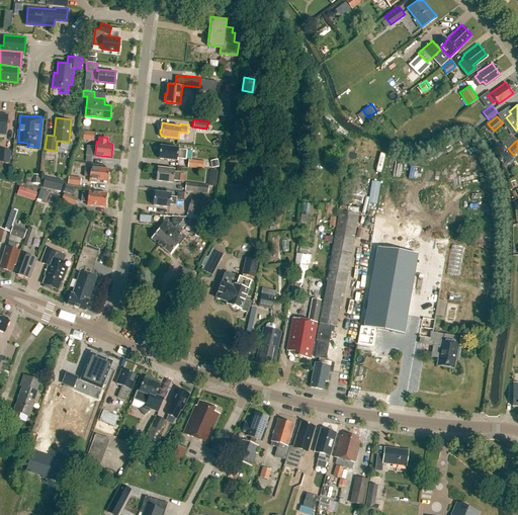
[(178,148),(178,146),(160,144),(159,156),(176,159),(176,156),(182,157),(183,148),(178,148)]
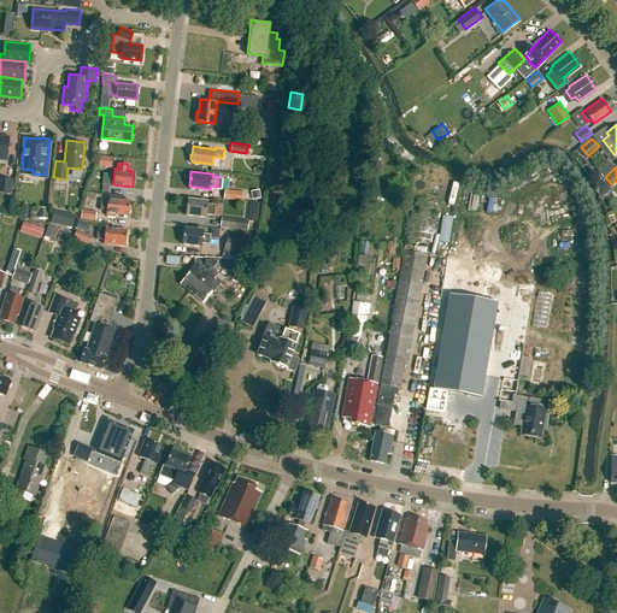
[(0,190),(11,192),(12,177),(0,176),(0,190)]
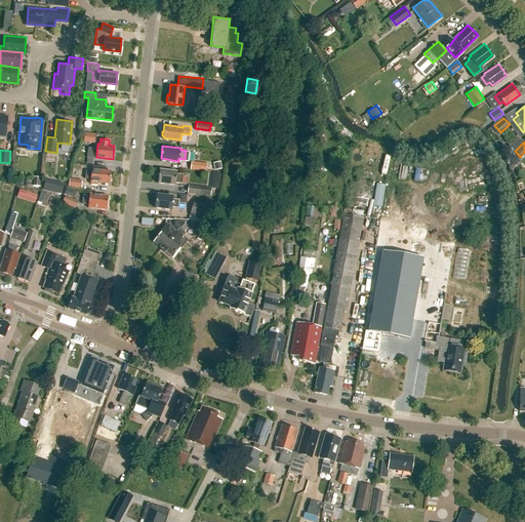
[(207,161),(191,160),(190,168),(206,169),(215,170),(215,163),(207,163),(207,161)]
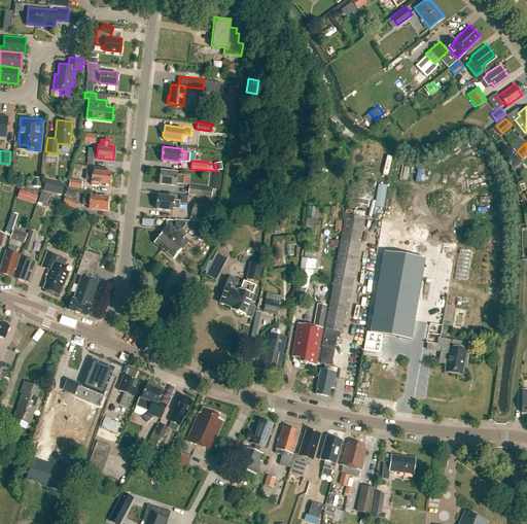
[(92,178),(91,183),(98,183),(99,182),(110,183),(111,171),(93,169),(92,170),(85,169),(84,177),(92,178)]
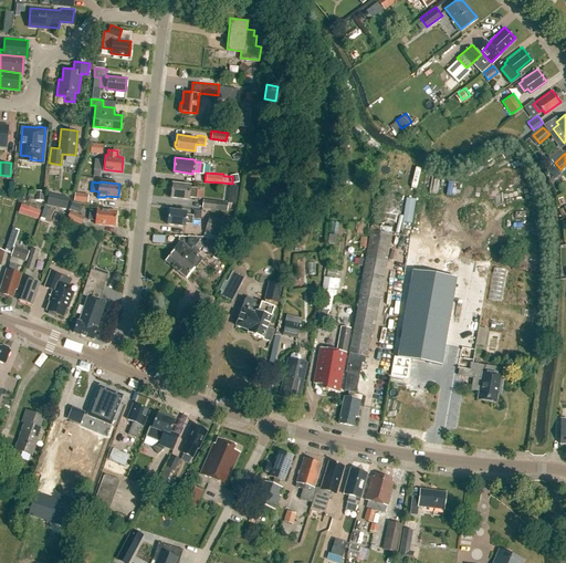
[(190,185),(190,184),(173,181),(170,195),(188,197),(189,195),(196,196),(197,186),(190,185)]
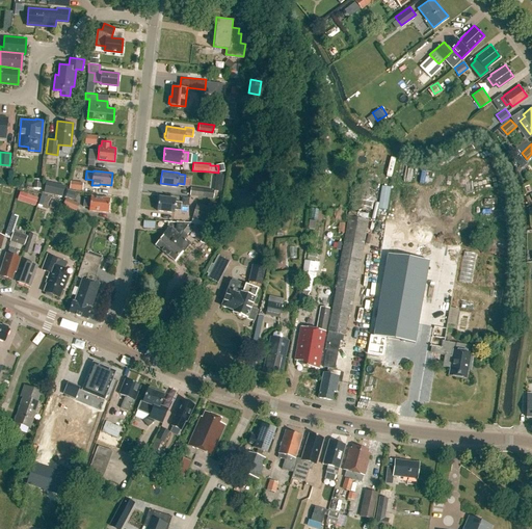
[(46,179),(44,189),(62,193),(65,184),(46,179)]
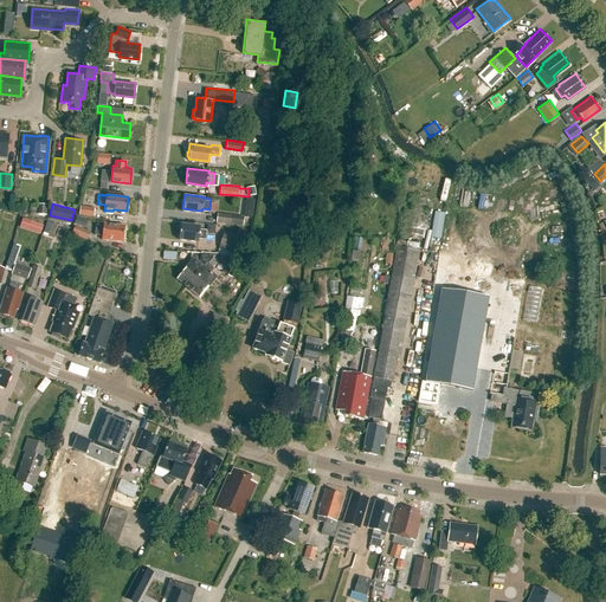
[(79,213),(94,214),(95,206),(81,204),(79,213)]
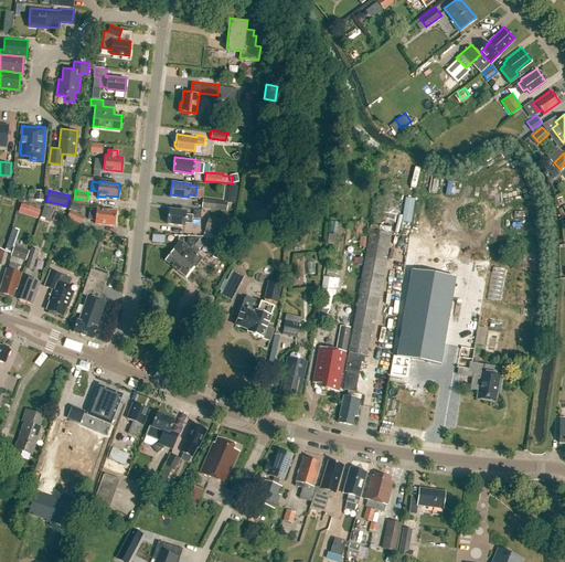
[(202,205),(215,208),(226,209),(227,200),(216,199),(203,197),(202,205)]
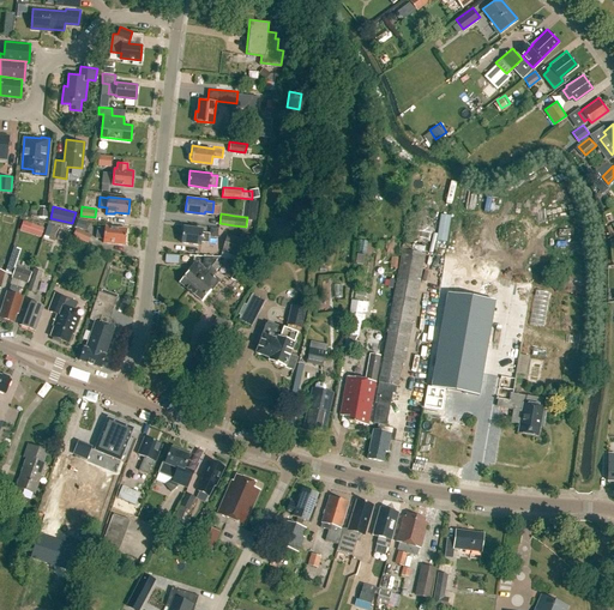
[(103,237),(103,241),(125,243),(127,228),(104,224),(104,227),(97,225),(96,236),(103,237)]
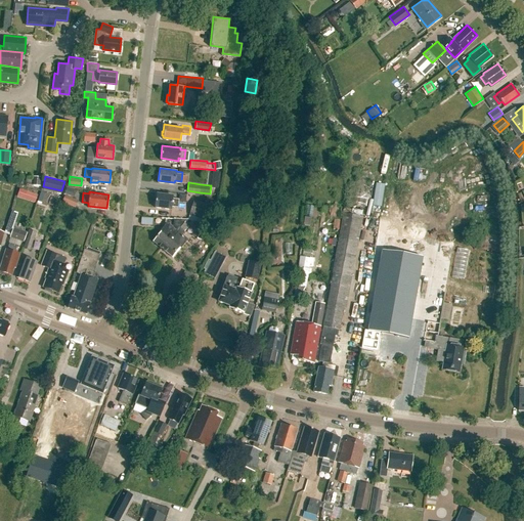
[(172,197),(172,193),(157,191),(155,205),(171,207),(171,205),(177,205),(178,197),(172,197)]
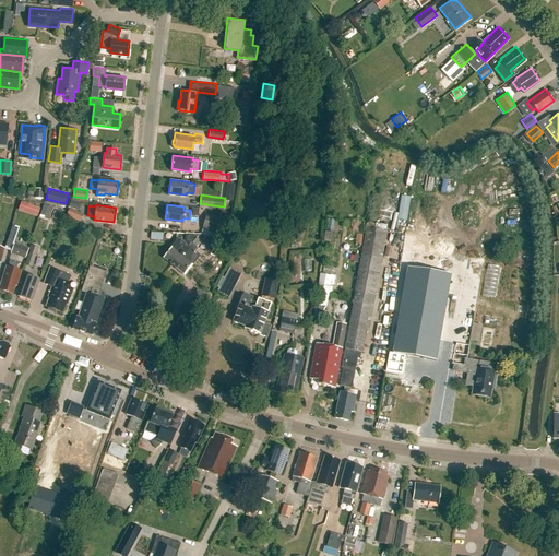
[(66,214),(80,220),(83,212),(69,206),(66,214)]
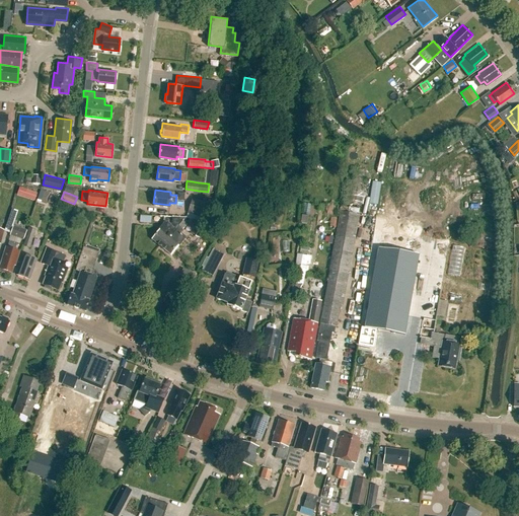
[(213,203),(192,197),(188,211),(209,218),(213,203)]
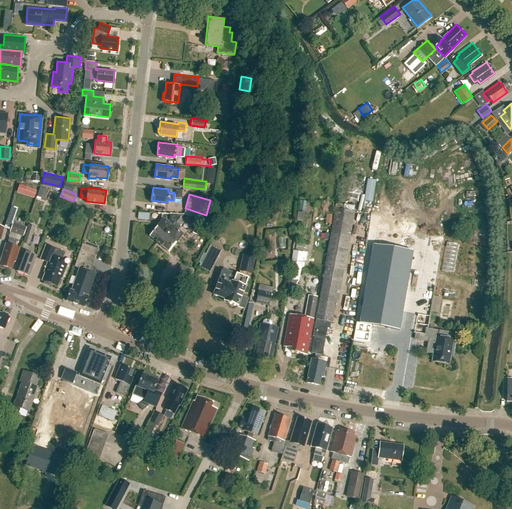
[(345,268),(349,244),(355,211),(335,207),(323,278),(313,335),(314,335),(311,351),(315,352),(314,358),(311,357),(306,381),(319,384),(320,376),(323,376),(323,375),(325,375),(326,369),(324,369),(325,366),(329,367),(331,357),(327,356),(326,360),(320,358),(321,353),(327,326),(330,327),(331,321),(332,321),(336,300),(339,300),(345,268)]
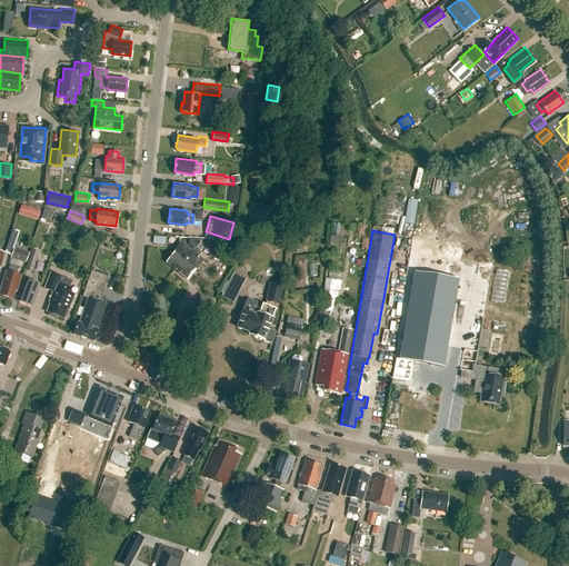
[(193,236),(190,241),(193,245),(190,248),(181,241),(166,260),(175,267),(182,257),(183,258),(187,255),(189,257),(192,252),(192,251),(196,248),(193,246),(199,240),(193,236)]
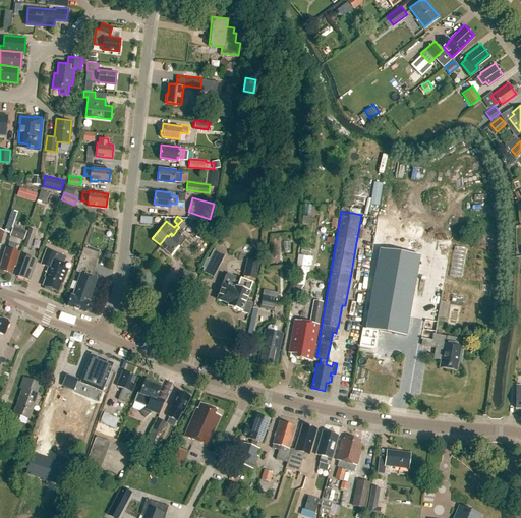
[(160,244),(171,254),(185,237),(180,232),(183,229),(182,229),(186,224),(182,220),(177,225),(179,227),(176,230),(176,231),(173,235),(171,233),(168,236),(167,235),(160,244)]
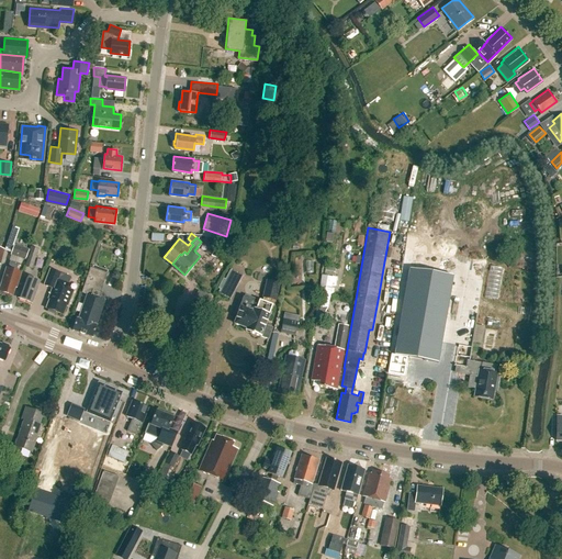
[(29,247),(14,242),(11,253),(25,258),(29,247)]
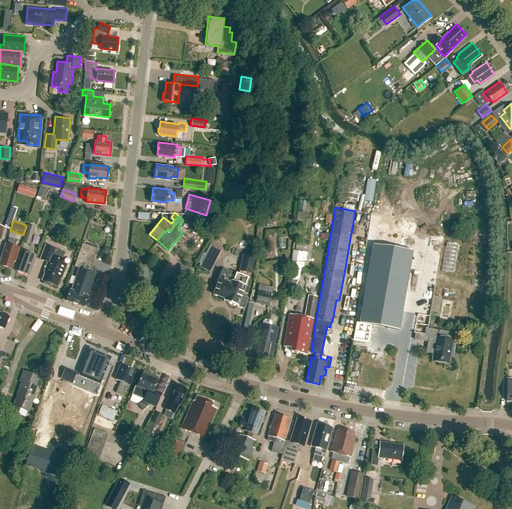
[(29,222),(22,241),(29,243),(35,225),(29,222)]
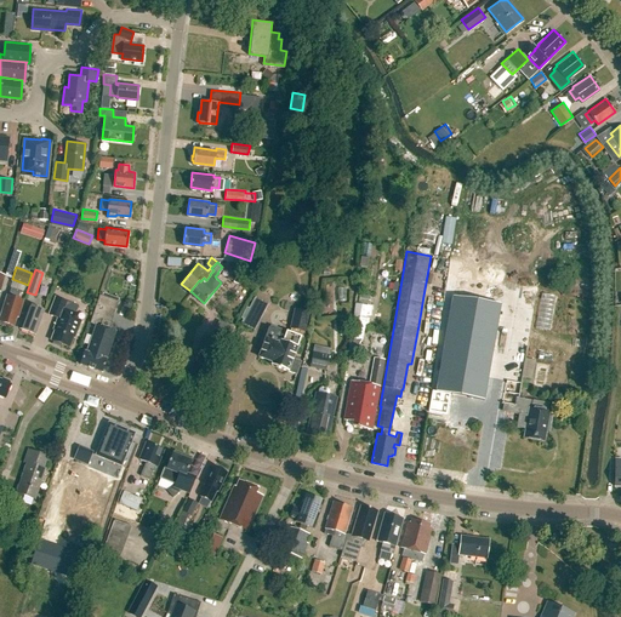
[(23,298),(17,296),(20,287),(10,285),(7,293),(6,293),(0,313),(0,319),(0,320),(1,323),(9,325),(12,324),(13,324),(13,323),(16,315),(17,315),(23,298)]
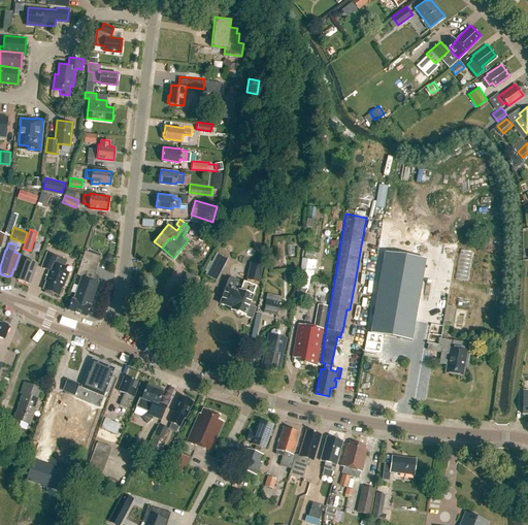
[(86,250),(77,273),(81,274),(73,298),(72,298),(68,309),(87,316),(98,281),(93,279),(101,255),(86,250)]
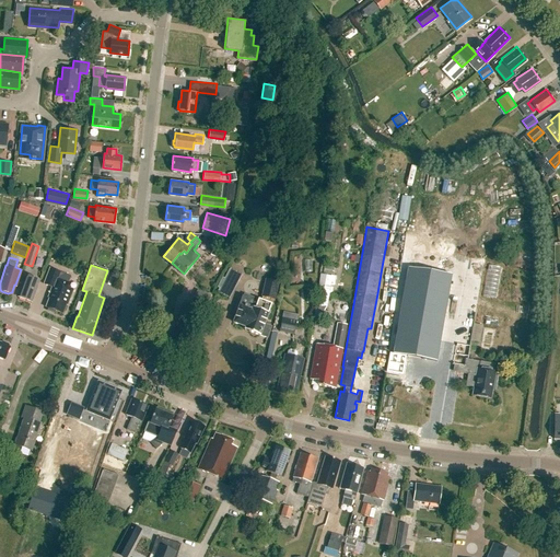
[(49,266),(43,282),(51,286),(47,296),(48,296),(45,305),(48,306),(47,309),(55,311),(55,310),(62,312),(66,303),(68,303),(73,288),(67,285),(71,274),(49,266)]
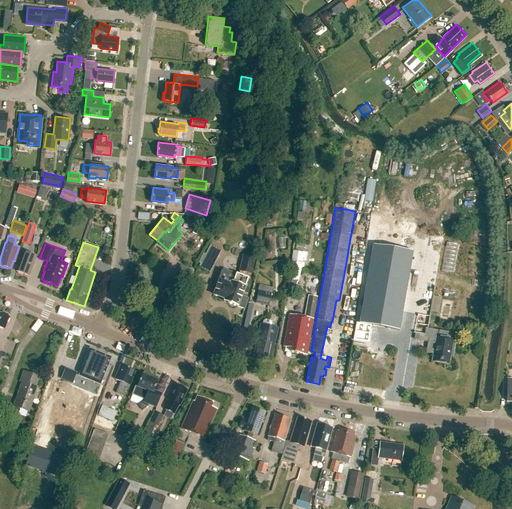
[(210,243),(207,248),(205,247),(198,260),(200,261),(198,265),(209,271),(221,249),(210,243)]
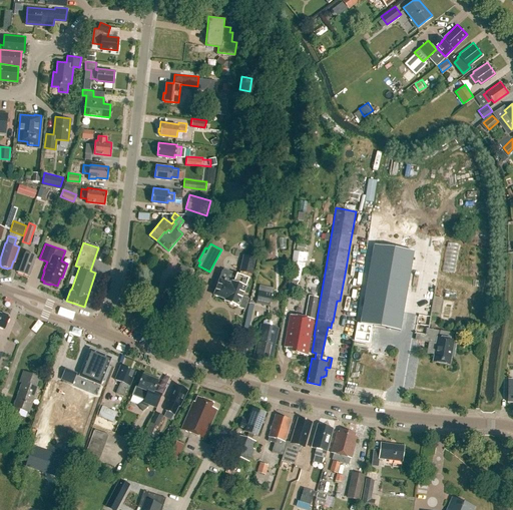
[(299,280),(304,251),(294,249),(290,270),(291,270),(290,278),(299,280)]
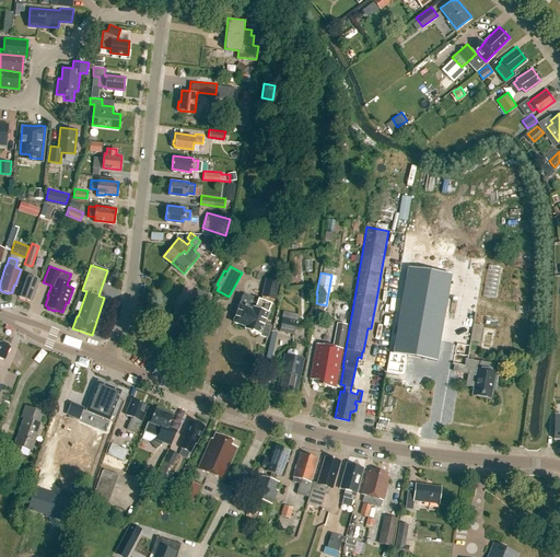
[(26,274),(19,296),(32,300),(39,278),(26,274)]
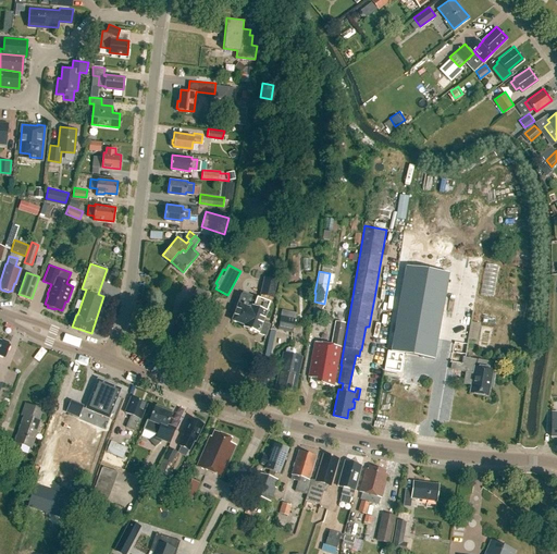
[(263,275),(260,293),(273,296),(277,279),(263,275)]
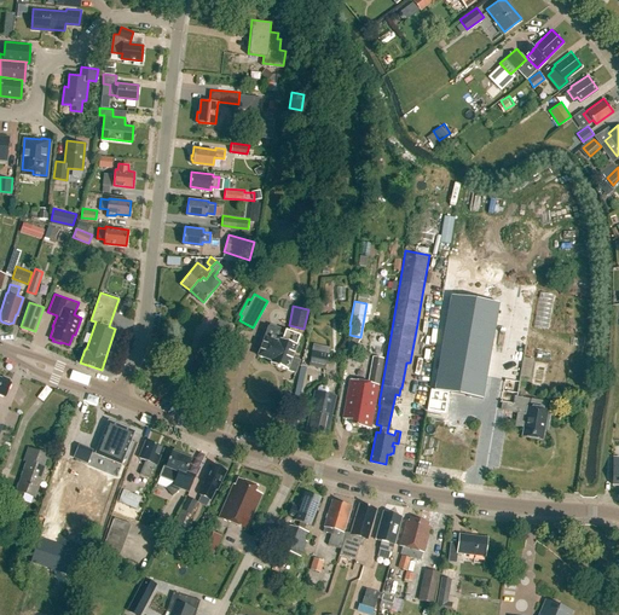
[(232,324),(218,318),(213,329),(227,335),(232,324)]
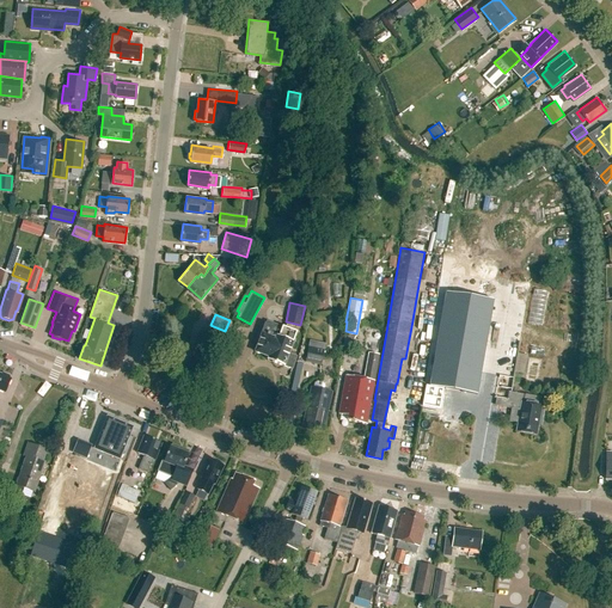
[(268,355),(267,358),(283,364),(285,363),(292,367),(295,357),(287,355),(297,330),(282,325),(279,335),(270,331),(273,325),(265,323),(261,333),(258,332),(256,337),(259,338),(255,350),(268,355)]
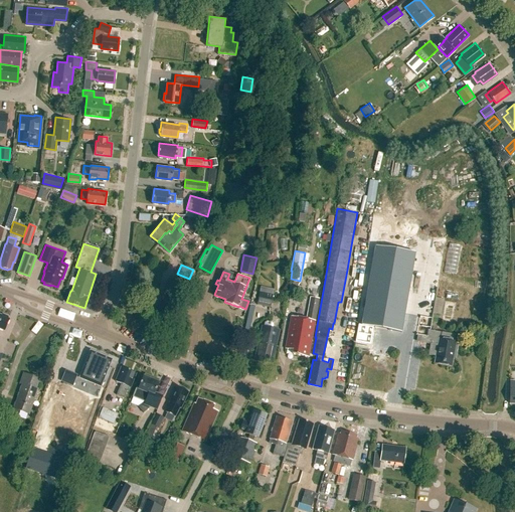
[(384,327),(424,334),(432,336),(427,353),(437,354),(435,361),(452,364),(454,355),(456,356),(459,340),(454,340),(455,334),(430,329),(437,286),(393,278),(384,327)]
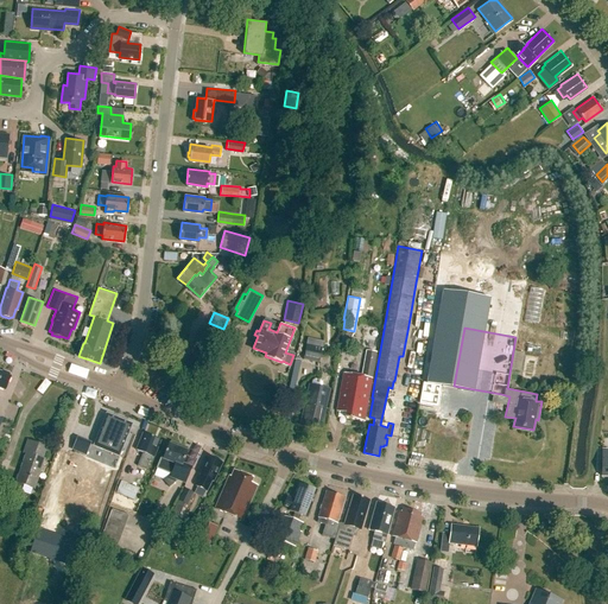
[(303,357),(318,361),(322,345),(306,342),(303,357)]
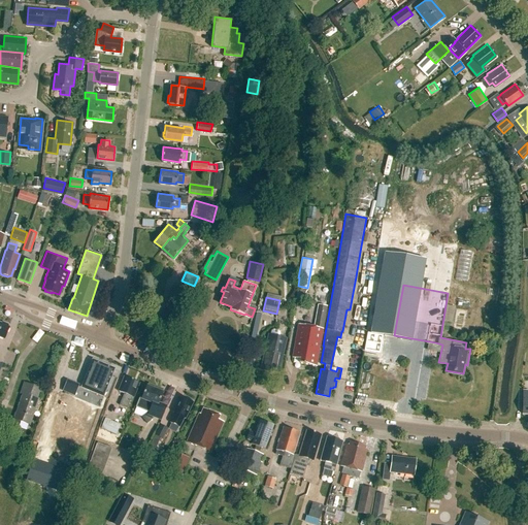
[(292,356),(300,357),(299,361),(316,364),(327,304),(318,302),(314,326),(298,323),(292,356)]
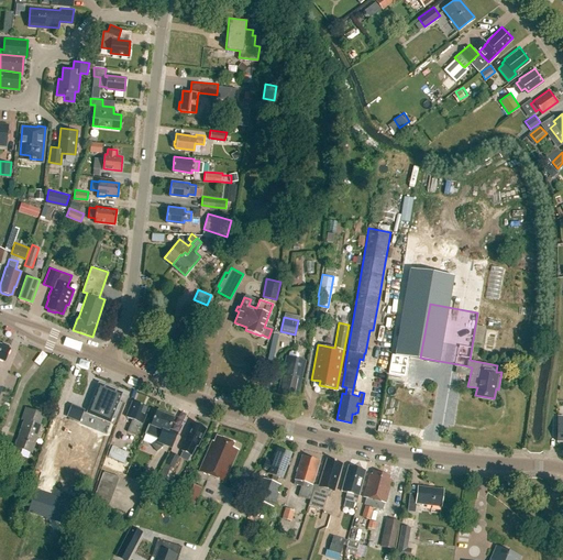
[(0,357),(4,359),(10,347),(8,347),(9,344),(2,342),(1,343),(0,342),(0,357)]
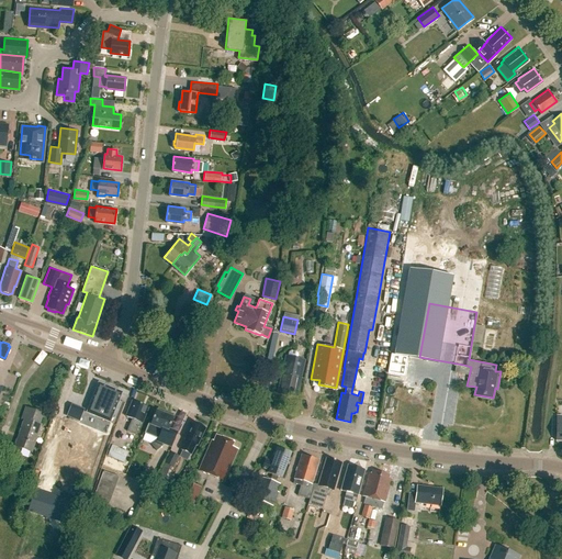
[(393,343),(388,370),(403,372),(408,346),(393,343)]
